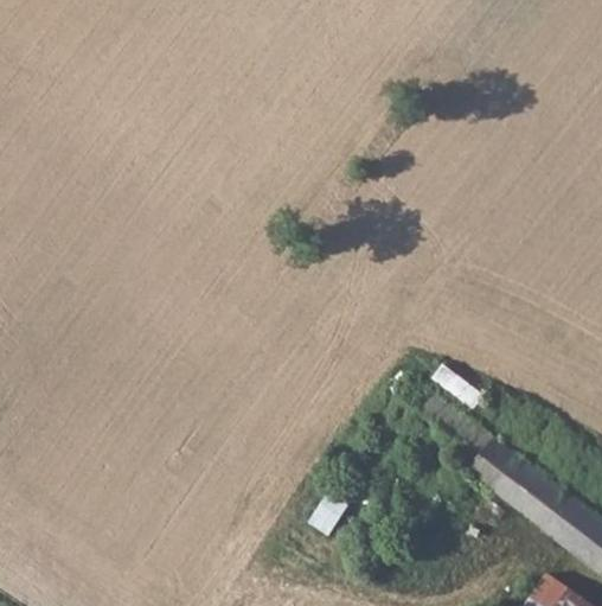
[(441,365),(431,380),(474,407),(484,393),(441,365)]
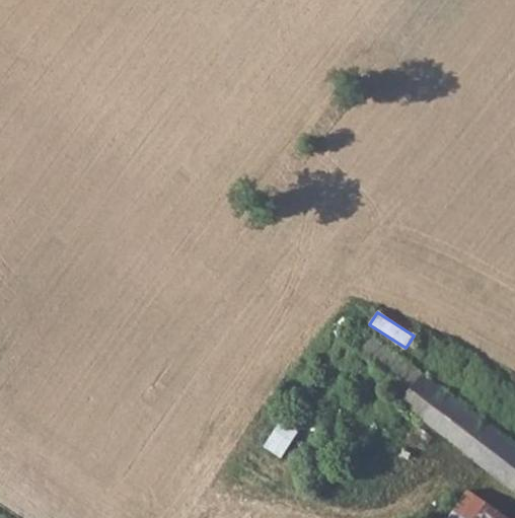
[(412,385),(421,373),(385,348),(376,360),(412,385)]
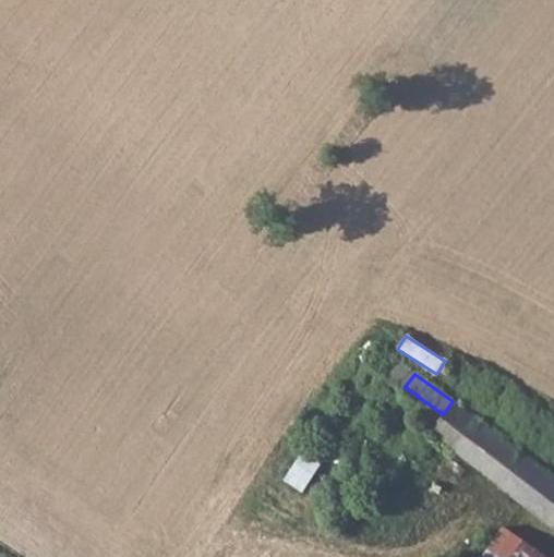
[(443,422),(431,437),(497,486),(521,456),(455,404),(443,422)]
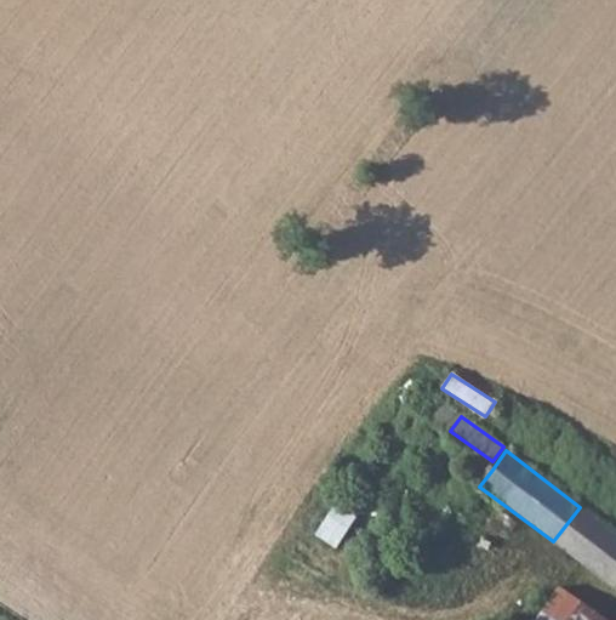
[(336,546),(355,516),(335,504),(315,534),(336,546)]
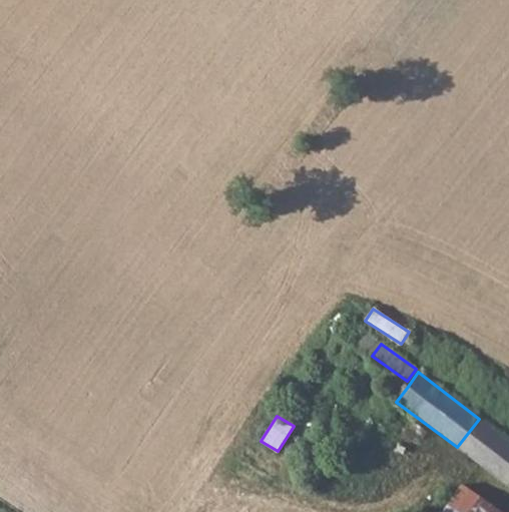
[(508,441),(479,419),(457,447),(508,488),(508,486),(508,441)]
